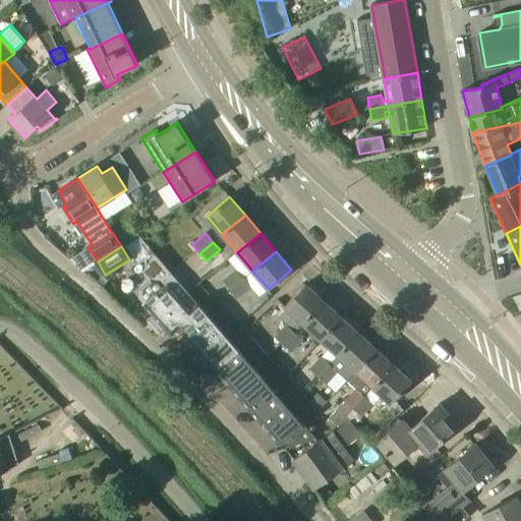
[(212,320),(197,303),(175,277),(155,254),(142,272),(150,280),(158,281),(164,287),(143,305),(163,326),(171,335),(178,329),(188,340),(199,353),(223,333),(212,320)]
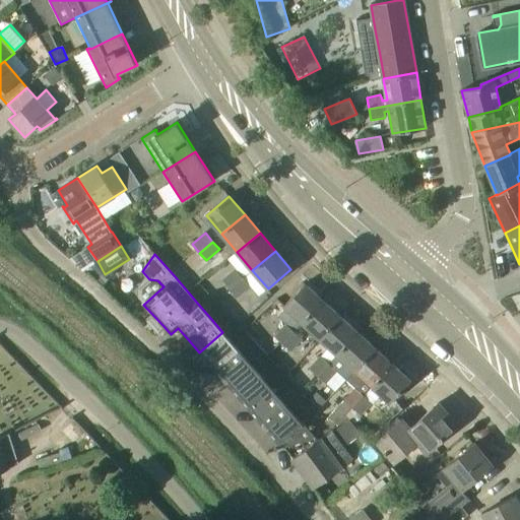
[(231,289),(243,278),(235,269),(222,280),(231,289)]
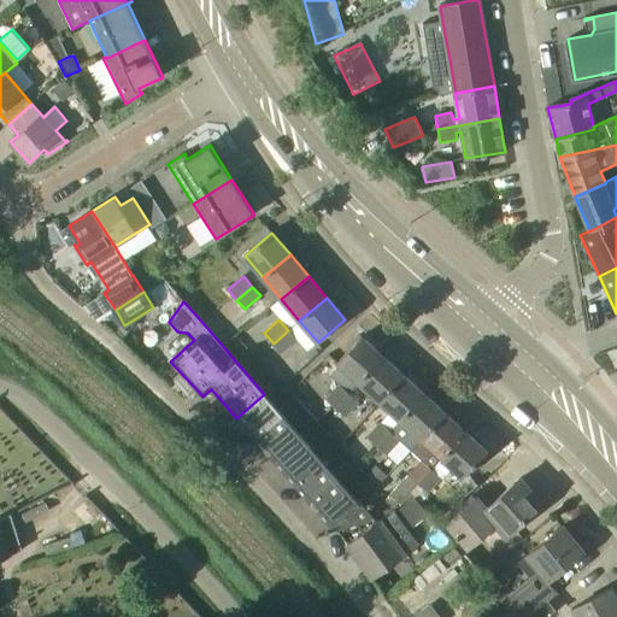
[(288,330),(274,344),(282,353),(297,340),(288,330)]
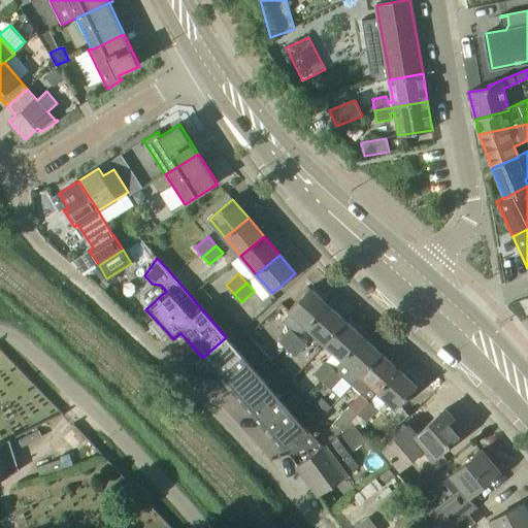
[(307,328),(328,304),(309,288),(289,310),(307,328)]
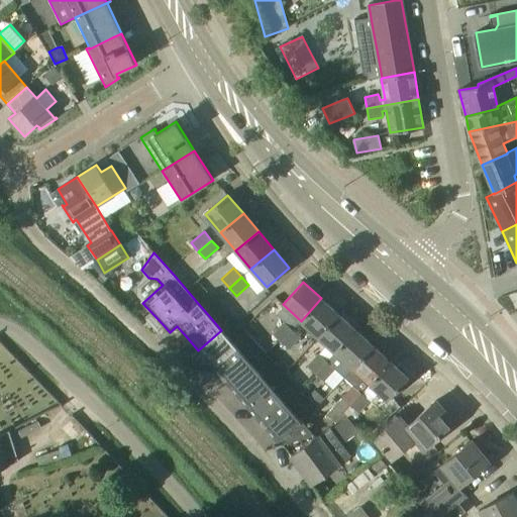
[(318,336),(338,314),(321,298),(301,321),(318,336)]
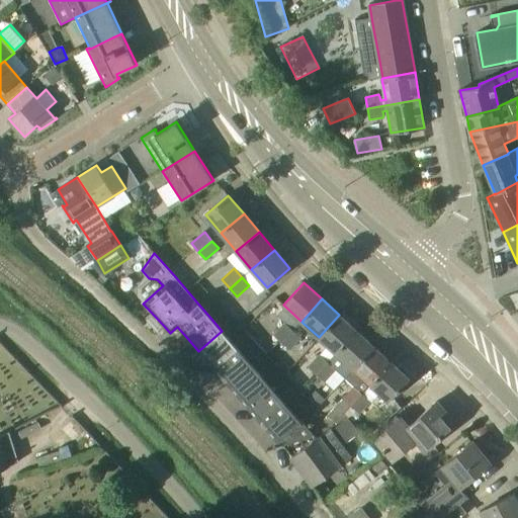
[(336,353),(356,331),(339,315),(319,337),(336,353)]
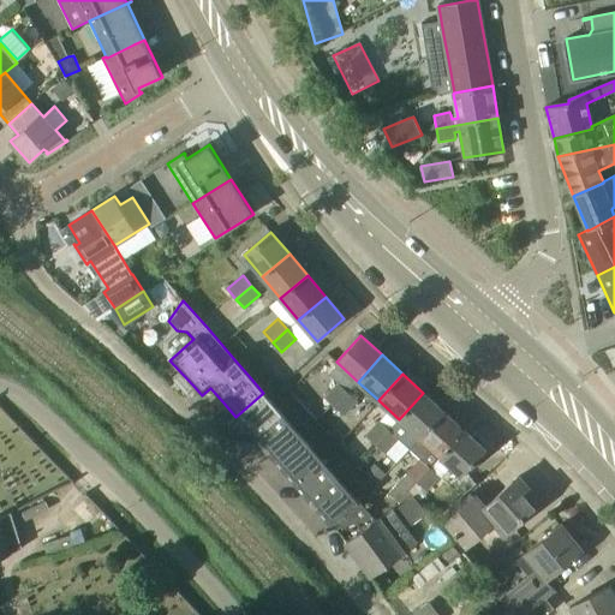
[(335,407),(347,393),(336,383),(324,398),(335,407)]
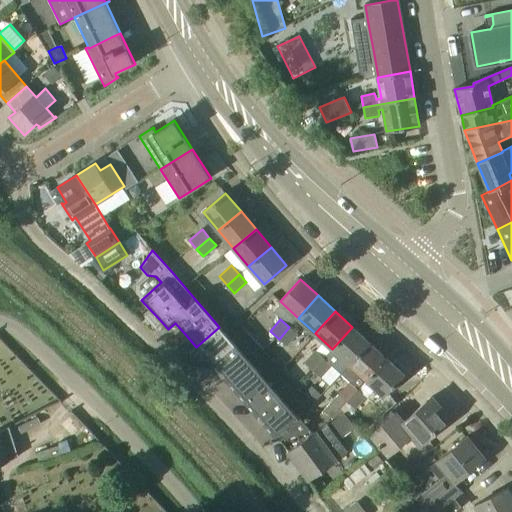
[(258,372),(244,355),(219,327),(196,347),(221,376),(239,396),(257,417),(275,438),(290,424),(299,417),(280,396),(262,375),(259,372),(258,372)]
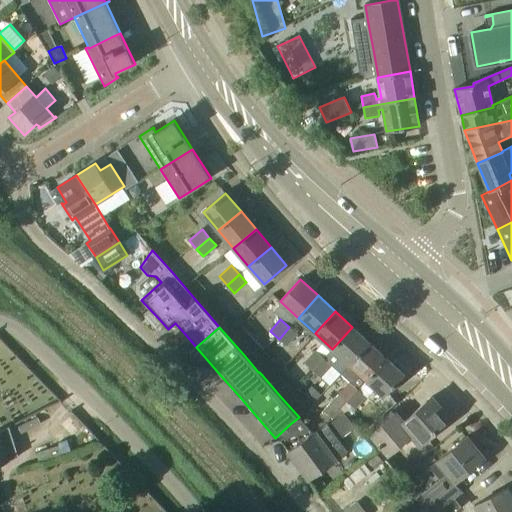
[(289,327),(279,339),(287,346),(297,334),(289,327)]
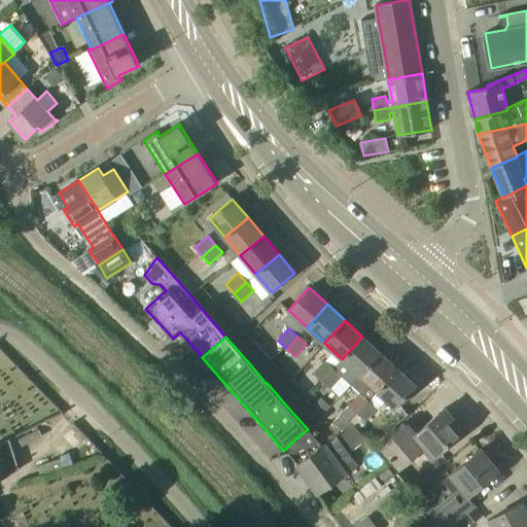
[(352,385),(381,354),(362,337),(342,359),(334,369),(322,381),(330,388),(342,376),(352,385)]
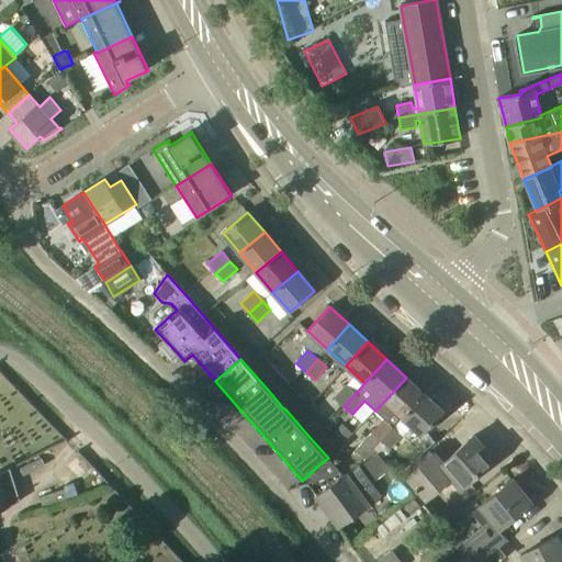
[(381,441),(425,393),(406,378),(375,411),(384,419),(355,451),(367,462),(378,453),(373,449),(381,440),(381,441)]
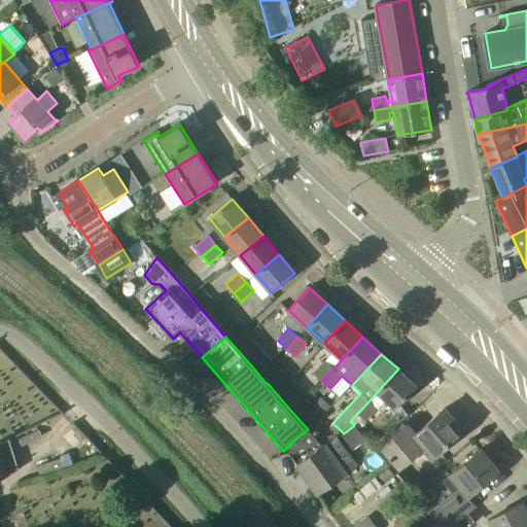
[(322,381),(334,369),(323,361),(313,374),(322,381)]
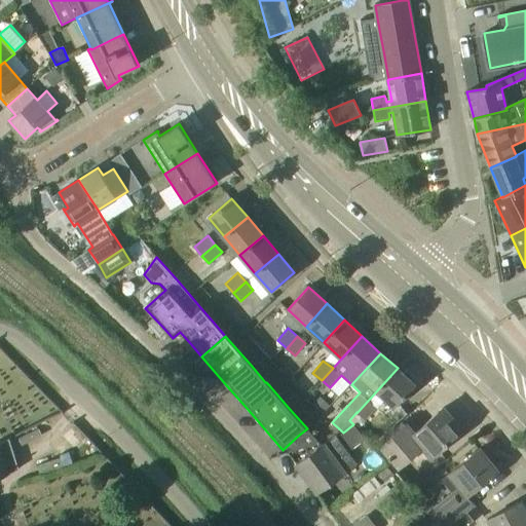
[(365,420),(384,398),(395,407),(415,384),(398,368),(357,413),(365,420)]
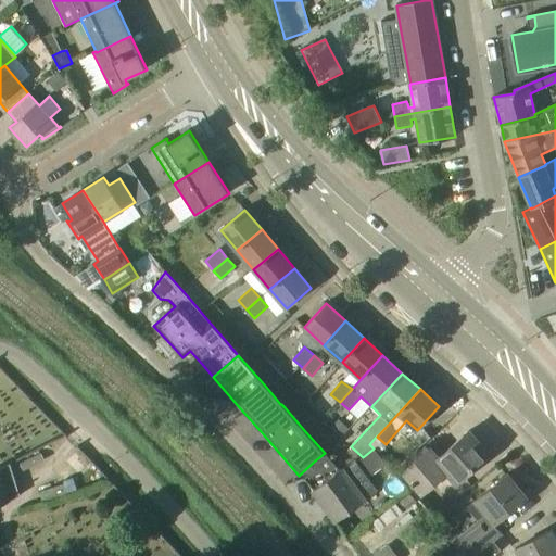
[(430,449),(417,459),(401,474),(420,495),(446,471),(456,483),(489,454),(469,431),(438,458),(430,449)]
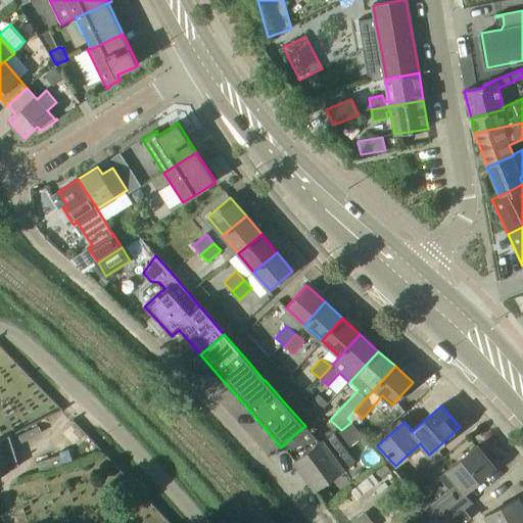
[(364,431),(371,440),(391,423),(383,414),(364,431)]
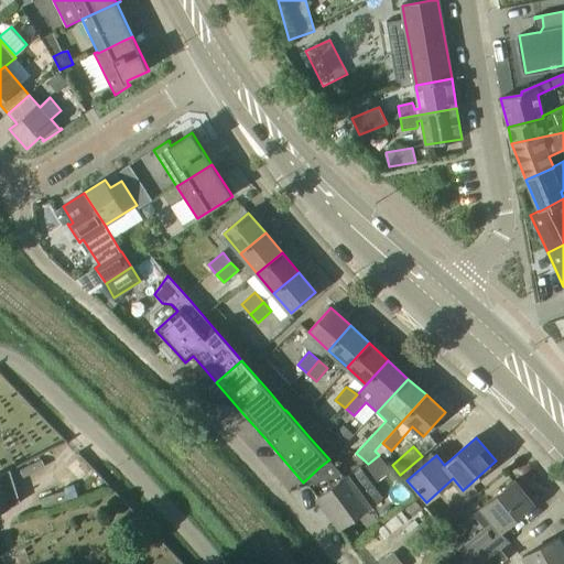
[(383,498),(373,485),(391,472),(379,455),(368,464),(361,468),(360,467),(347,477),(346,476),(317,497),(342,529),(383,498)]
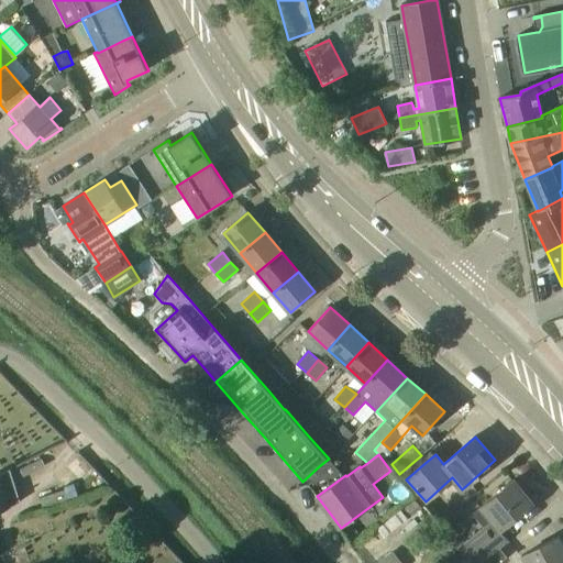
[(21,503),(11,471),(10,468),(1,474),(1,473),(0,473),(0,510),(11,507),(11,505),(21,503)]
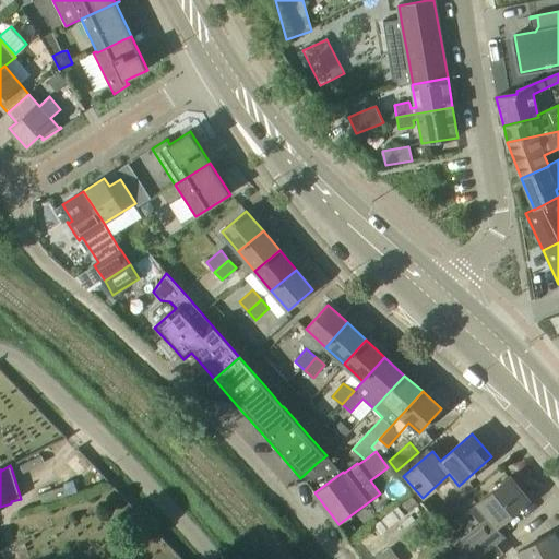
[(477,558),(496,545),(506,537),(497,526),(530,500),(511,476),(470,510),(482,524),(458,544),(462,548),(448,558),(477,558)]
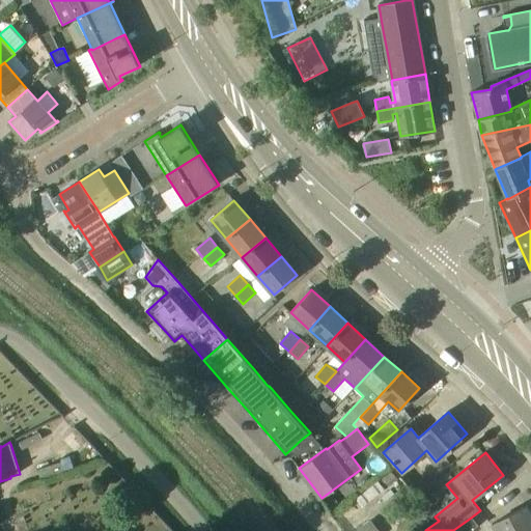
[(496,530),(530,530),(530,512),(527,505),(492,524),(496,530)]
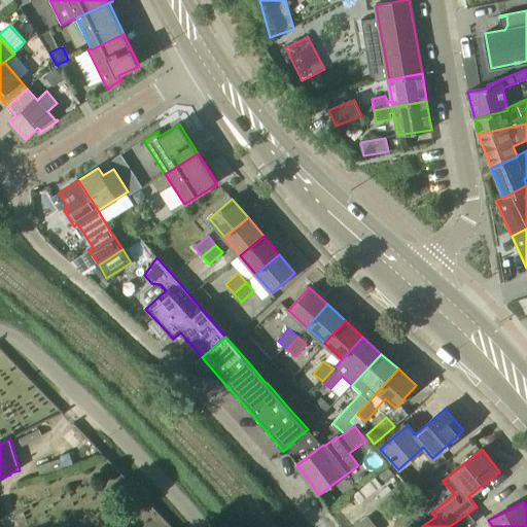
[(450,526),(468,526),(475,522),(467,514),(450,526)]
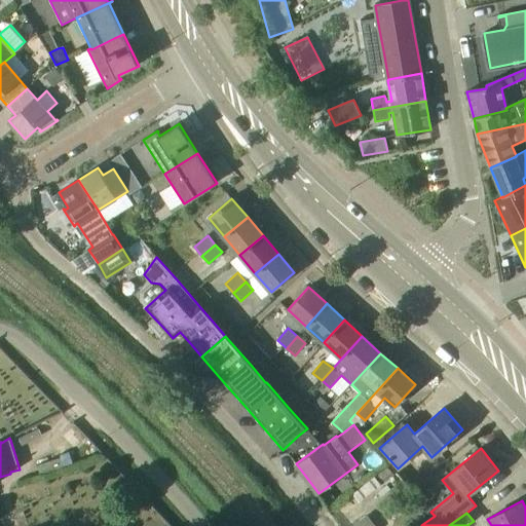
[(374,525),(366,516),(353,525),(374,525)]
